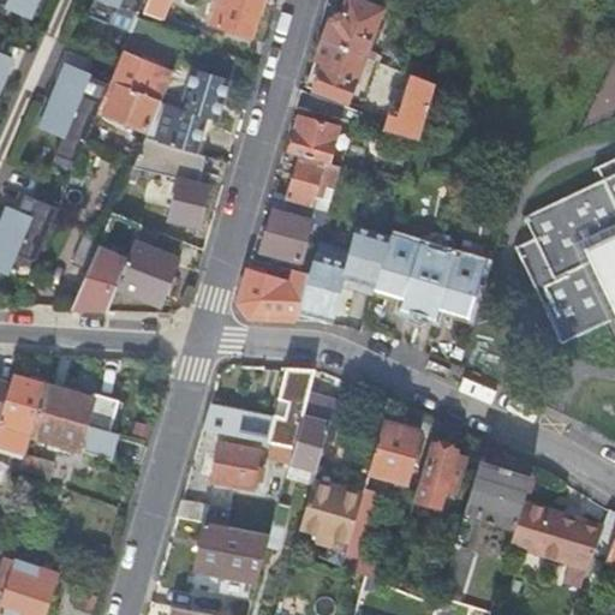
[(0,0),(0,6),(6,9),(30,19),(31,17),(37,0),(0,0)]
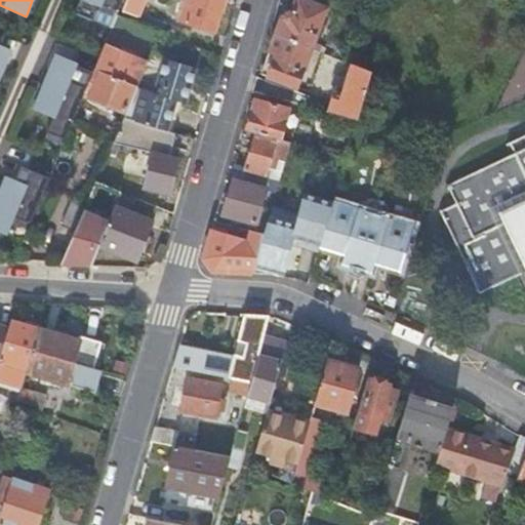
[(32,0),(27,14),(32,16),(39,0),(32,0)]
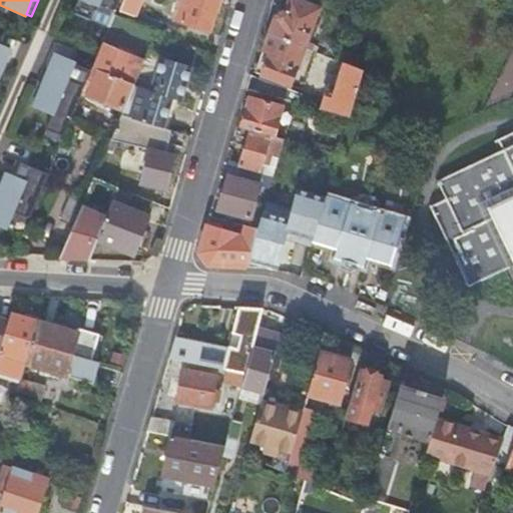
[(109,29),(109,28),(114,16),(121,0),(78,0),(73,13),(109,29)]
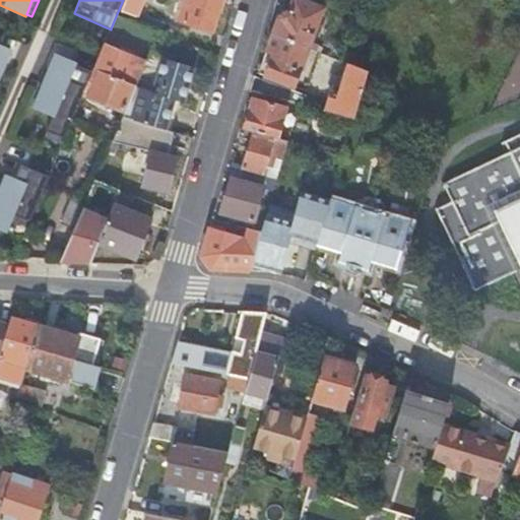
[(127,0),(123,12),(138,18),(144,0),(127,0)]
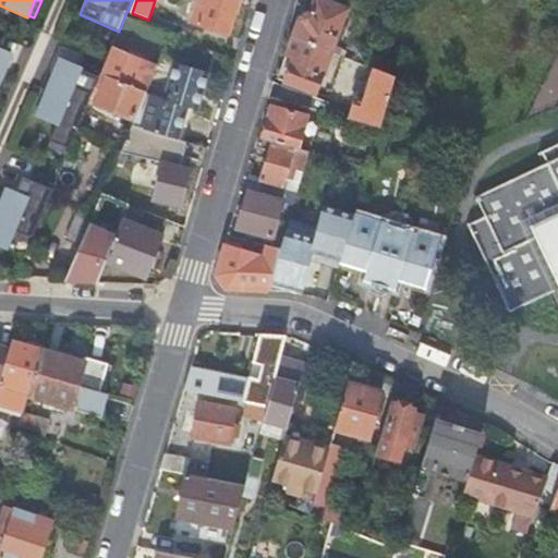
[(240,0),(197,0),(191,24),(196,26),(229,36),(240,0)]
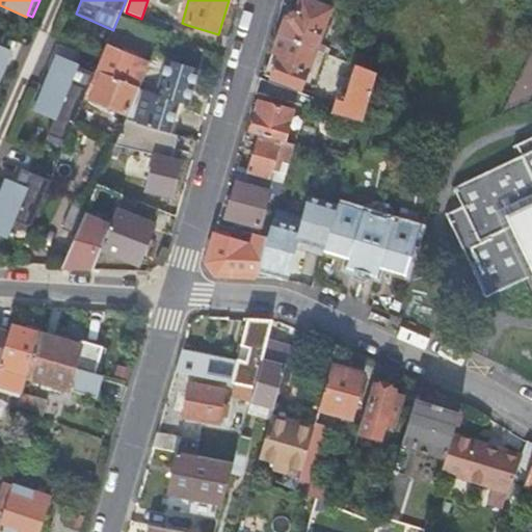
[(331,58),(350,65),(352,59),(318,45),(322,34),(330,37),(334,31),(324,27),(330,11),(303,0),(301,0),(295,15),(293,16),(290,16),(288,17),(287,20),(286,20),(278,36),(331,58)]
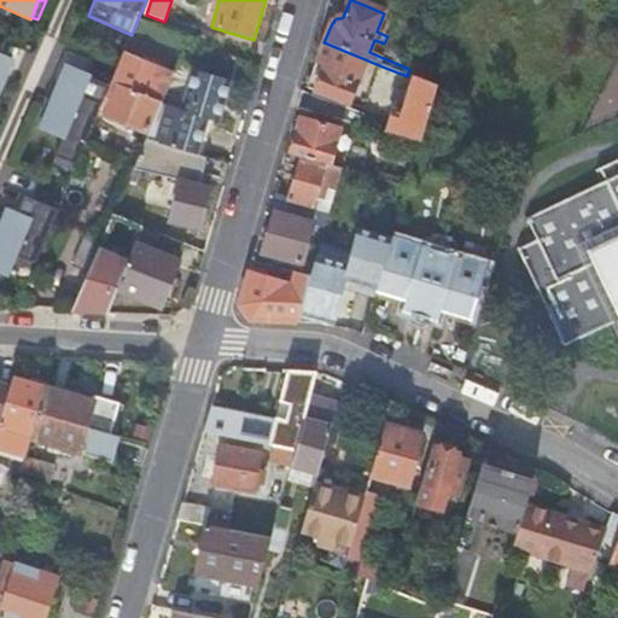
[(170,33),(138,19),(132,34),(182,53),(188,40),(170,33)]
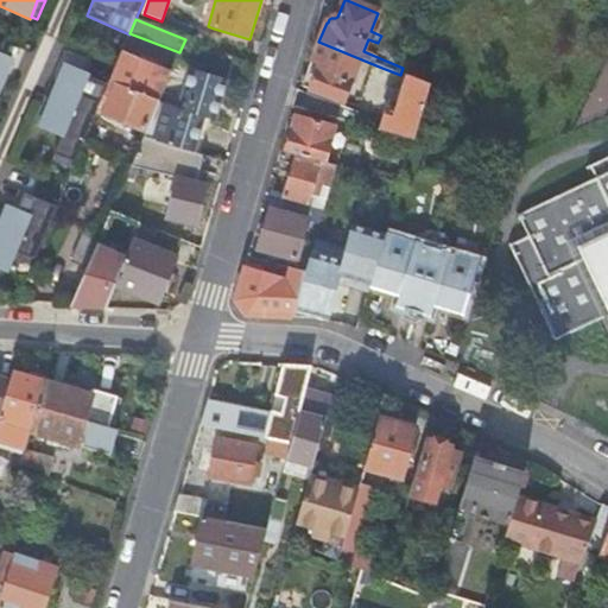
[(377,71),(379,67),(318,42),(310,62),(311,63),(302,87),(343,103),(350,84),(352,86),(353,86),(354,84),(355,83),(356,82),(356,80),(355,78),(353,77),(359,64),(377,71)]
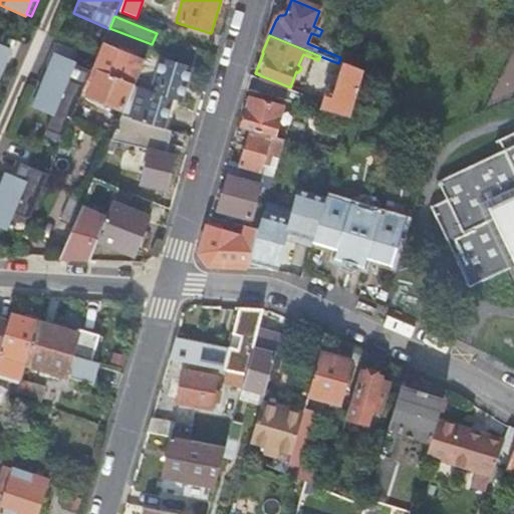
[(92,72),(82,95),(122,112),(134,87),(135,85),(145,62),(132,57),(123,60),(118,51),(103,45),(92,72)]
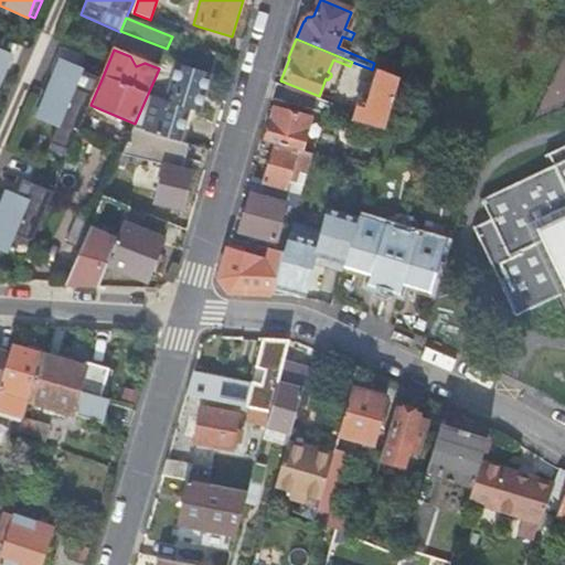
[(0,81),(10,59),(0,53),(0,81)]
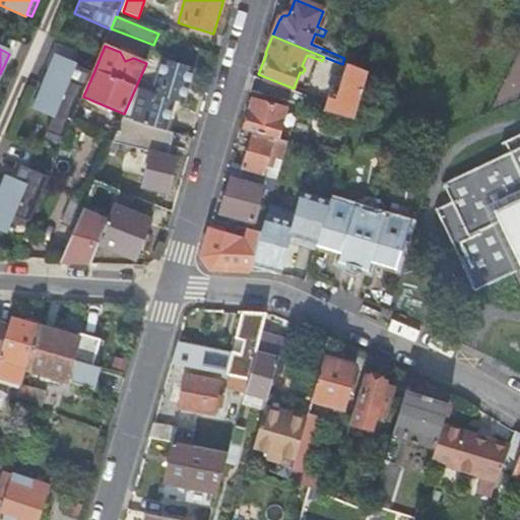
[(83,96),(93,73),(56,57),(45,85),(37,104),(36,107),(53,115),(41,142),(60,151),(83,96)]
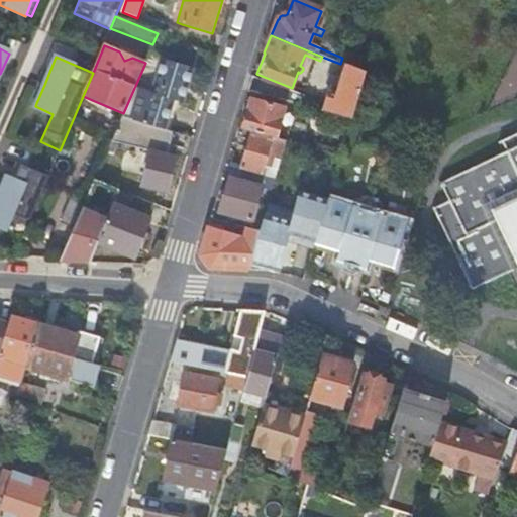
[(123,113),(121,118),(164,130),(173,103),(177,104),(181,105),(184,99),(186,91),(192,70),(163,61),(152,94),(134,88),(123,113)]
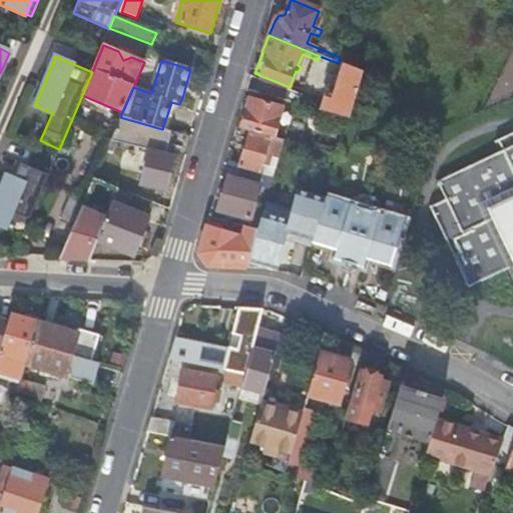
[(301,106),(349,119),(363,73),(344,66),(334,96),(330,95),(329,99),(325,97),(322,105),(303,100),(301,106)]
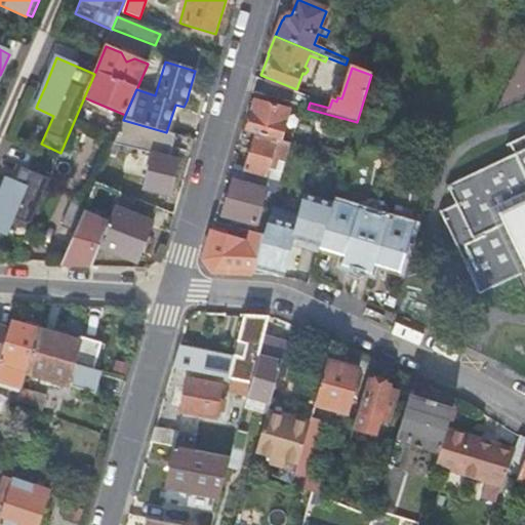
[(252,94),(301,108),(305,98),(257,78),(252,94)]
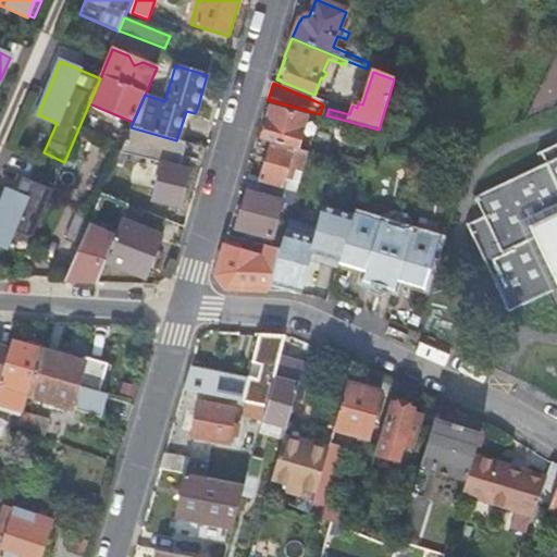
[(39,111),(48,91),(41,88),(33,109),(39,111)]
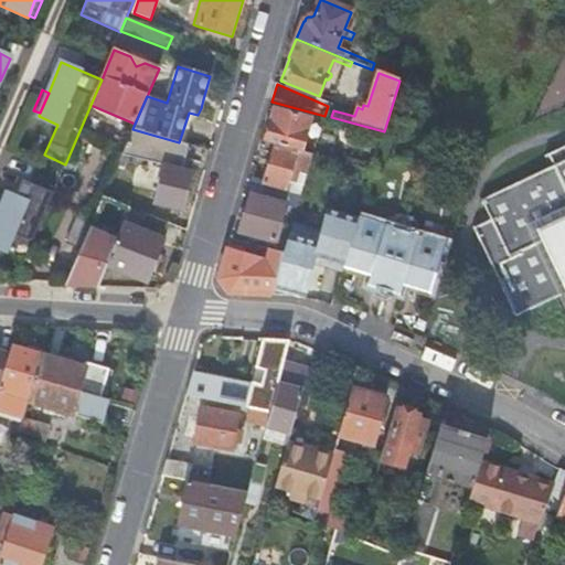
[(276,146),(301,152),(311,119),(275,109),(266,138),(265,138),(264,141),(276,146)]
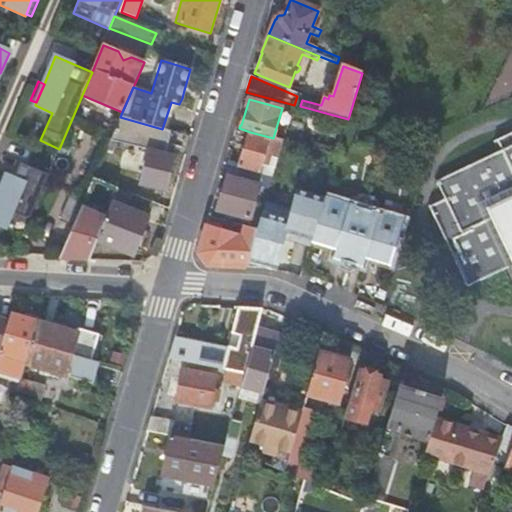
[(162,129),(167,131),(175,103),(171,102),(162,129)]
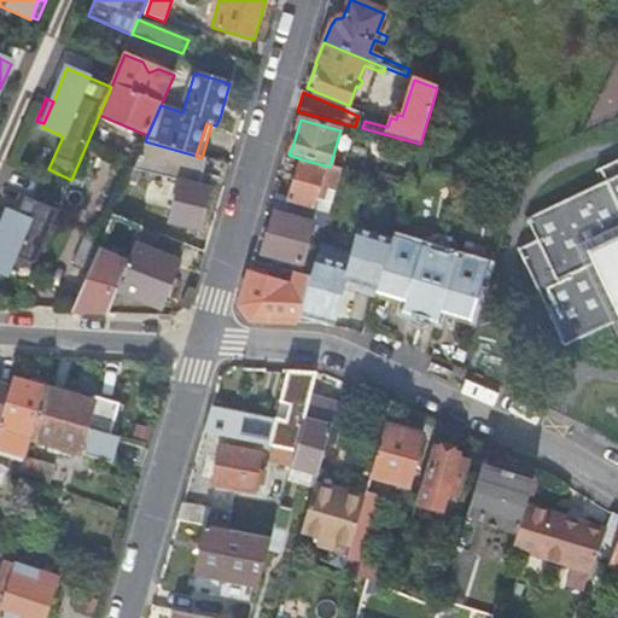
[(145,141),(132,173),(181,182),(174,213),(180,214),(178,226),(200,231),(210,188),(202,187),(207,159),(202,158),(196,156),(145,141)]
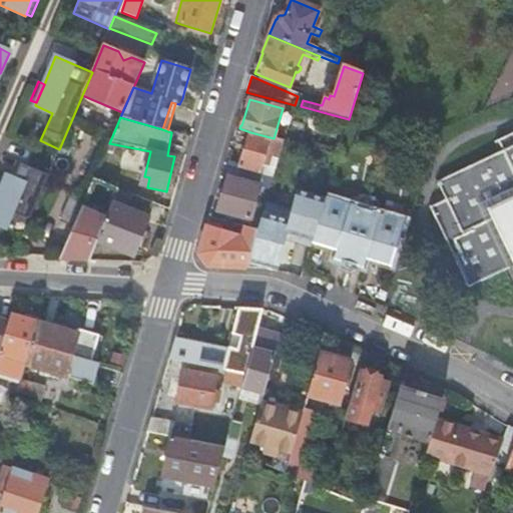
[(272,156),(279,158),(285,141),(274,138),(250,132),(238,169),(259,175),(262,165),(268,167),(272,156)]
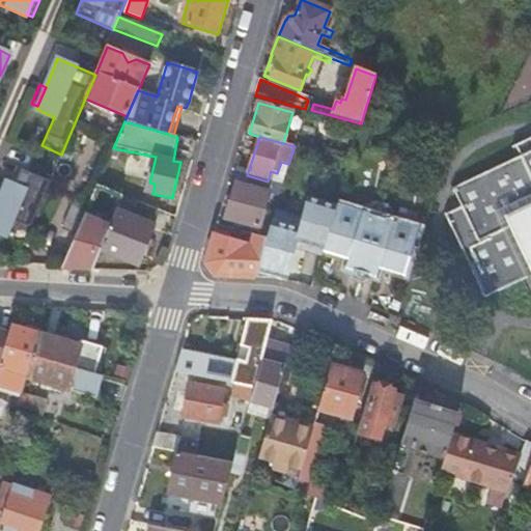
[(460,206),(446,214),(484,299),(530,278),(530,280),(530,150),(452,187),(460,206)]
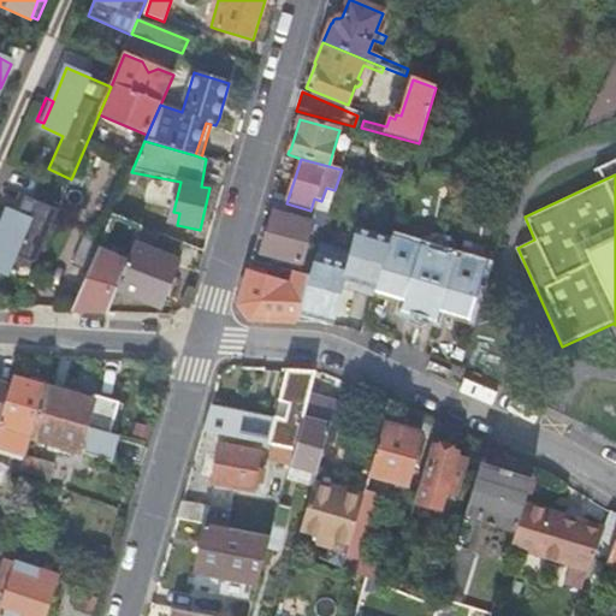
[(311,211),(327,217),(335,190),(326,188),(321,201),(314,199),(311,211)]
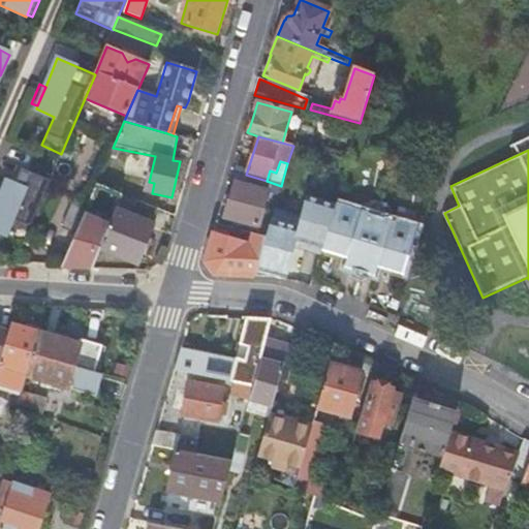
[(32,227),(51,181),(22,169),(14,185),(7,182),(5,187),(0,198),(0,232),(6,236),(10,225),(13,219),(29,225),(32,227)]
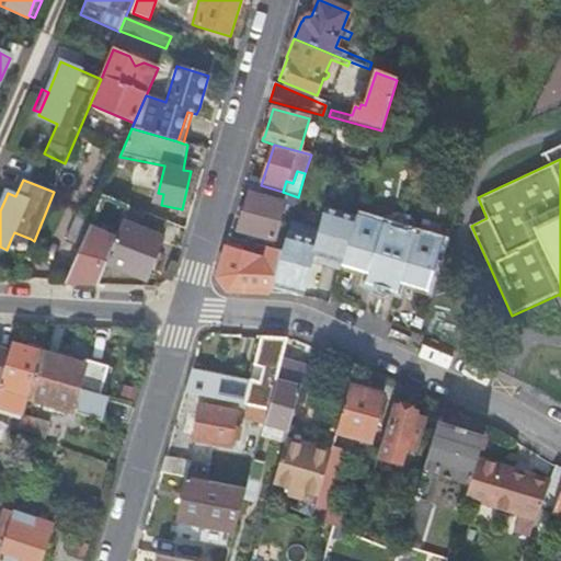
[(283,204),(295,208),(298,197),(283,192),(261,185),(258,196),(283,204)]
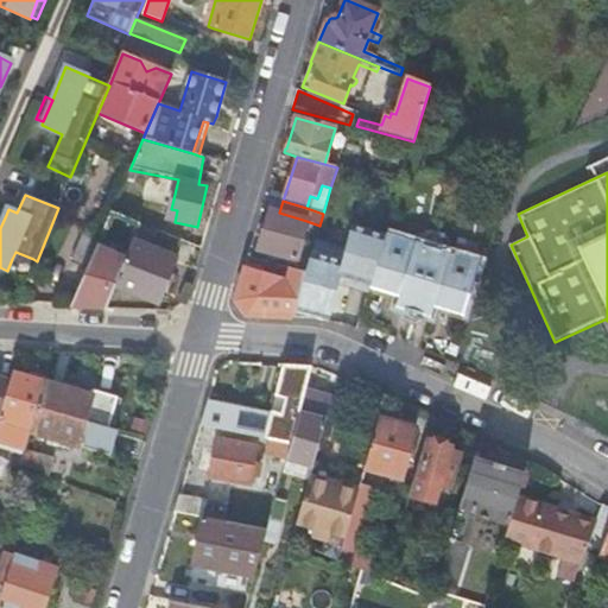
[(295,259),(306,221),(279,213),(270,209),(258,247),(265,249),(295,259)]
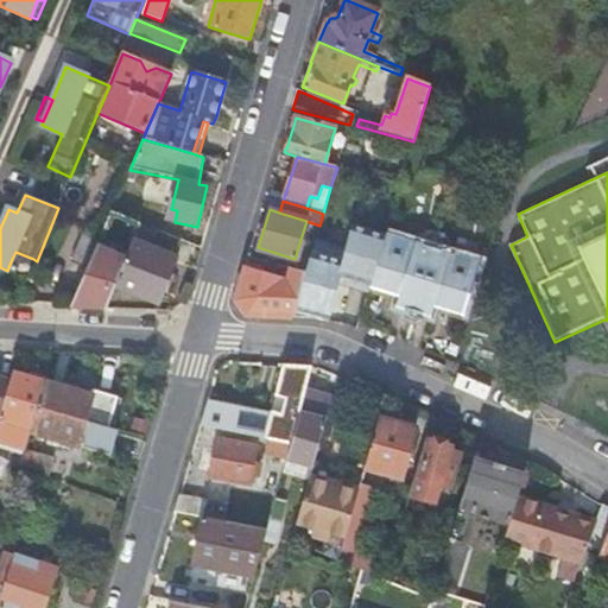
[(157,230),(140,225),(126,259),(114,287),(157,304),(176,258),(150,248),(157,230)]
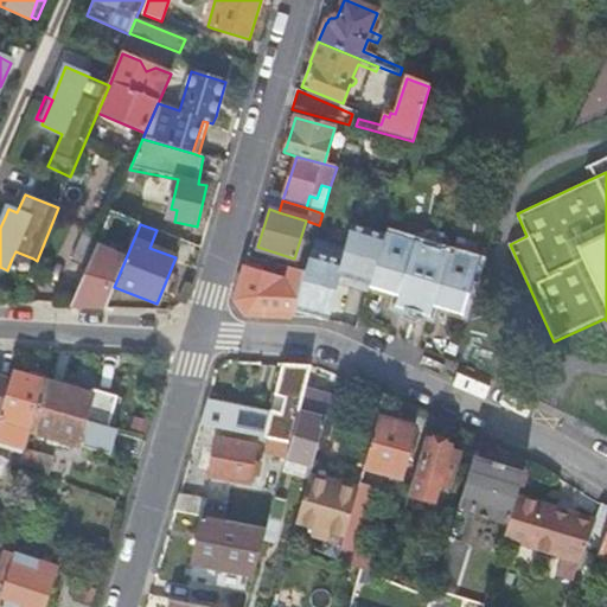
[(337,279),(368,288),(384,236),(353,227),(345,250),(337,279)]
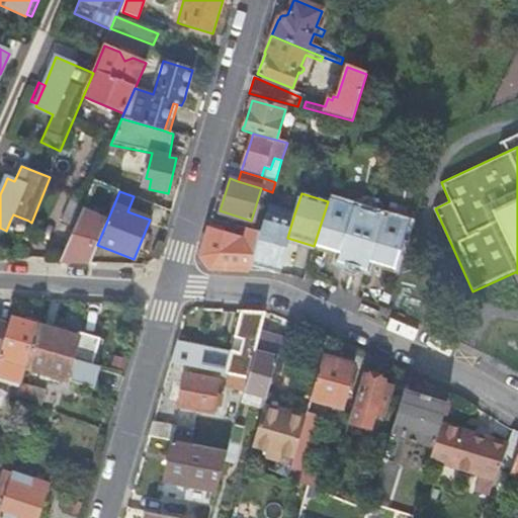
[(83,205),(70,199),(59,225),(73,230),(83,205)]
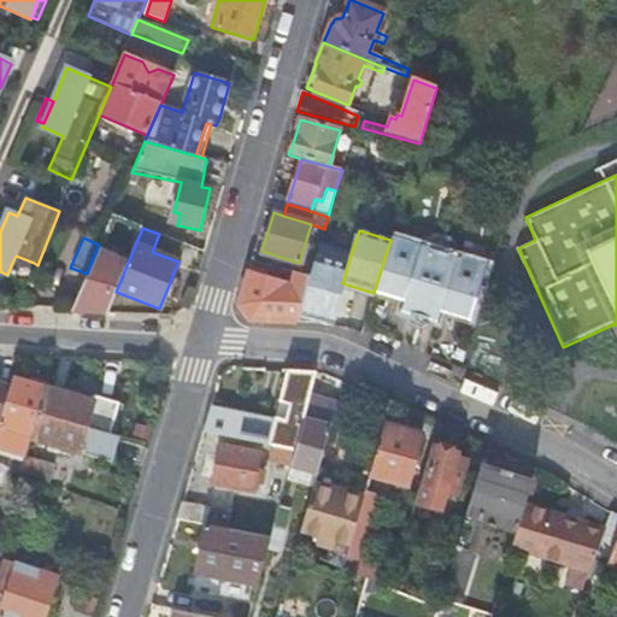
[(446,245),(442,242),(441,242),(435,242),(430,242),(425,245),(421,248),(391,240),(374,293),(405,301),(401,312),(409,315),(409,319),(410,322),(412,324),(416,325),(417,327),(422,327),(425,325),(429,321),(438,323),(440,312),(469,321),(485,268),(456,259),(454,253),(451,248),(446,245)]
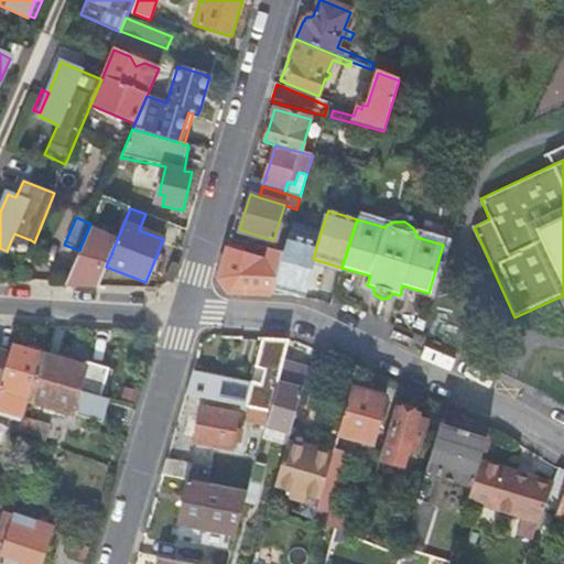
[(283,253),(270,296),(299,299),(302,299),(312,266),(313,259),(321,232),(292,224),(283,253)]
